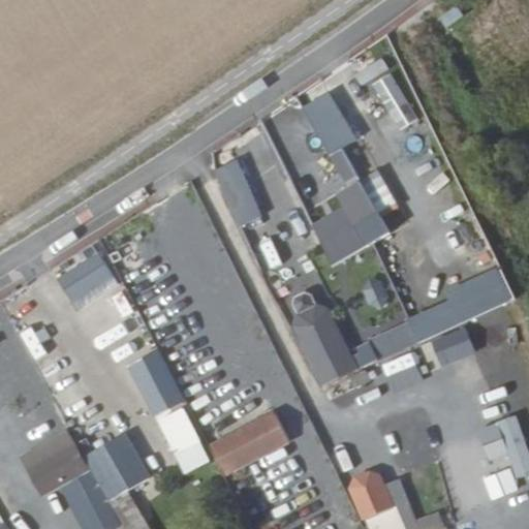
[(350,78),(386,138),(417,120),(381,59),(350,78)]
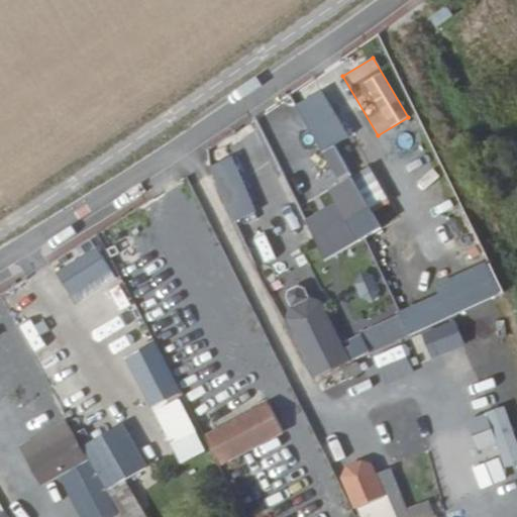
[(296,118),(268,131),(283,163),(295,157),(287,139),(302,131),(296,118)]
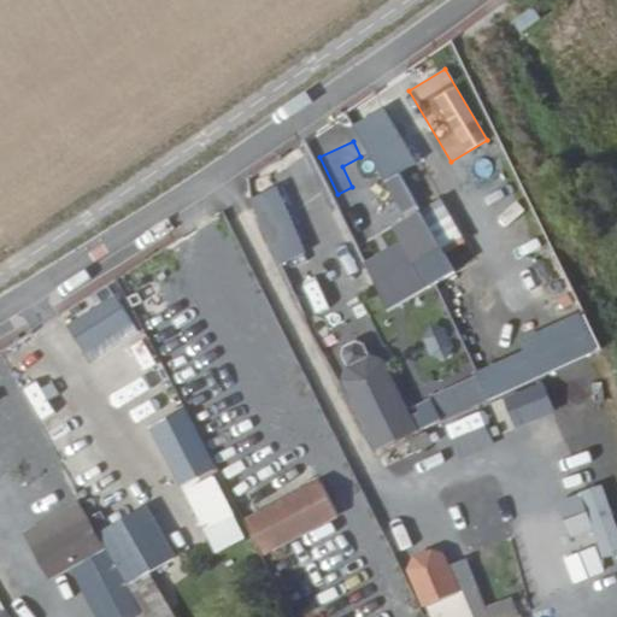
[(274,188),(248,199),(278,263),(303,252),(274,188)]
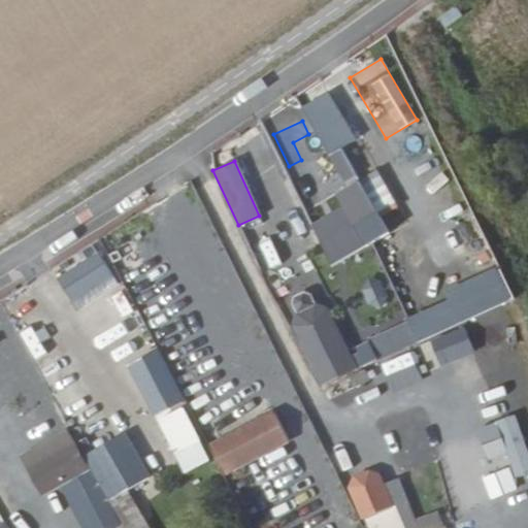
[(383,178),(370,184),(383,212),(395,207),(383,178)]
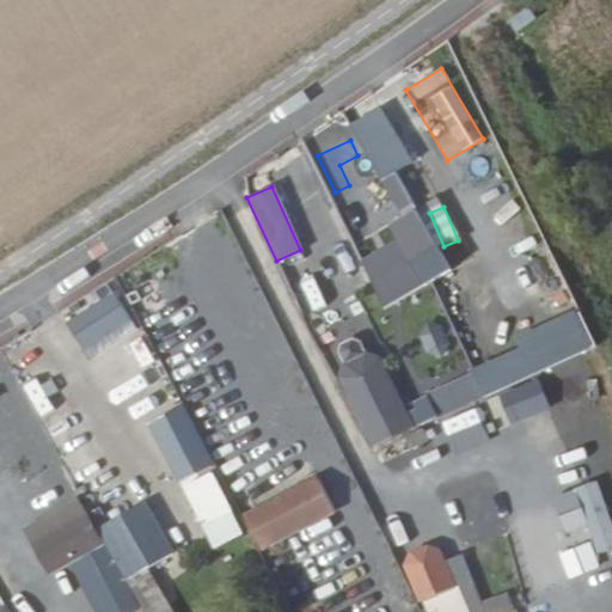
[(353,244),(372,280),(434,246),(415,210),(353,244)]
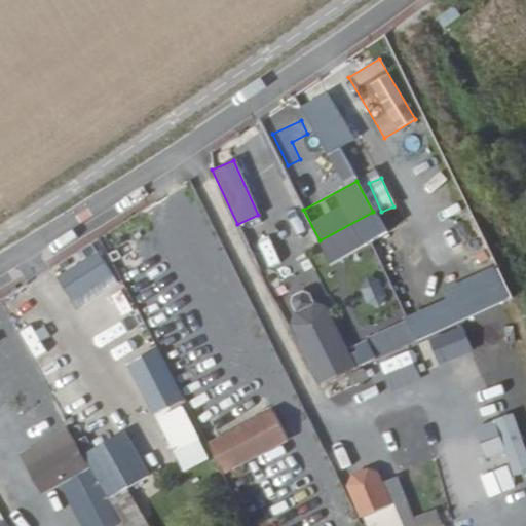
[(452,203),(441,208),(452,230),(462,226),(452,203)]
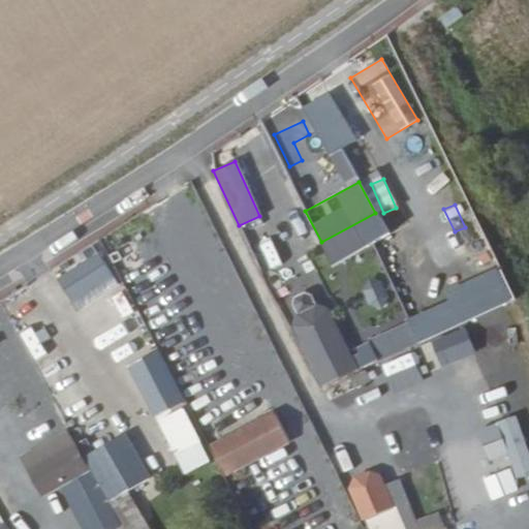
[(443,228),(419,240),(436,274),(460,261),(443,228)]
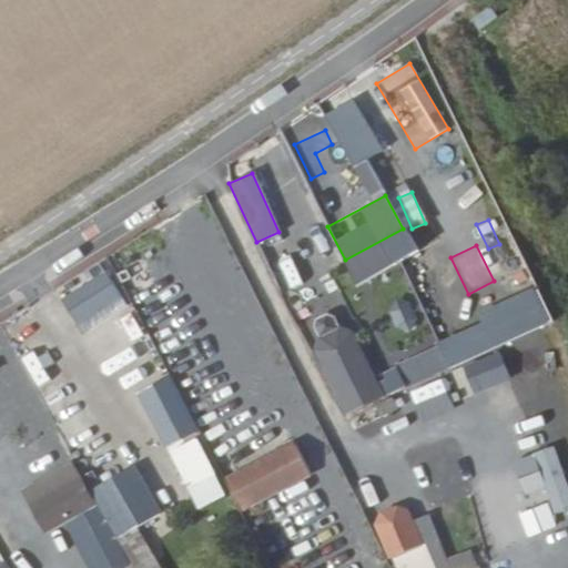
[(273,257),(284,285),(296,280),(285,253),(273,257)]
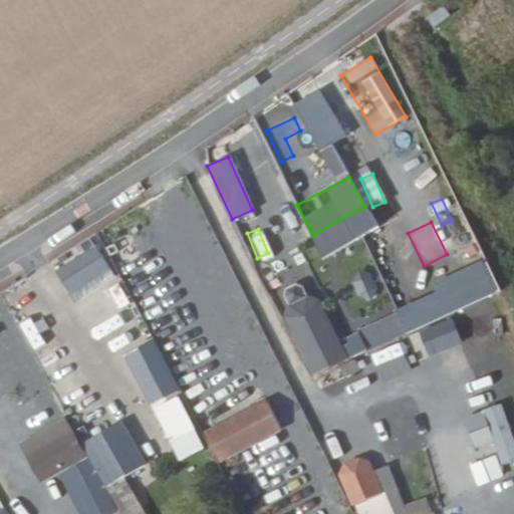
[(172,240),(183,269),(201,263),(190,234),(172,240)]
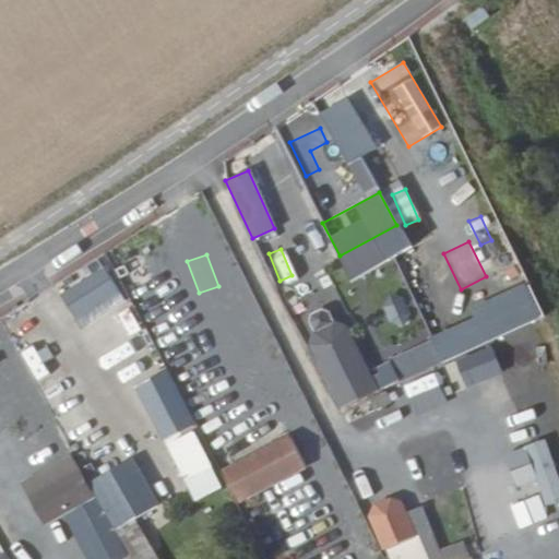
[(103,258),(59,281),(75,312),(119,288),(103,258)]
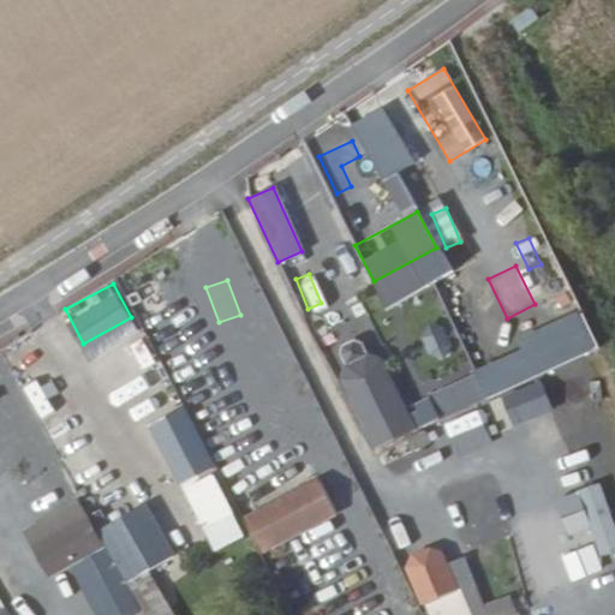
[(491,294),(457,311),(482,364),(517,347),(491,294)]
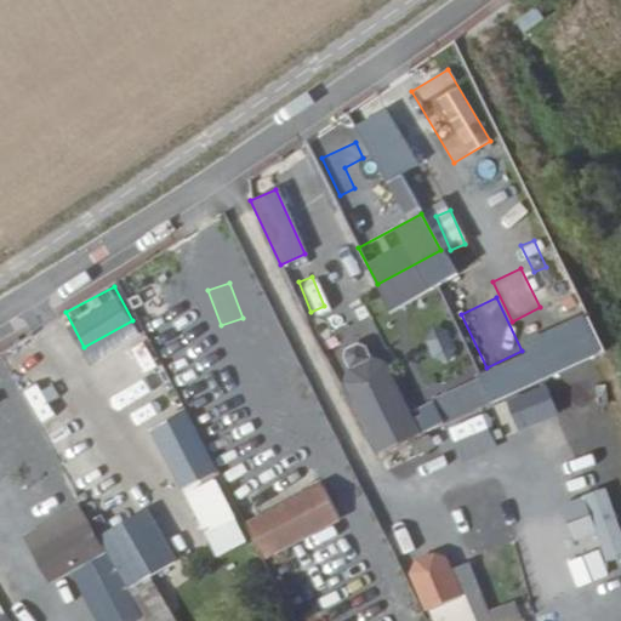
[(446,330),(423,337),(429,357),(453,349),(446,330)]
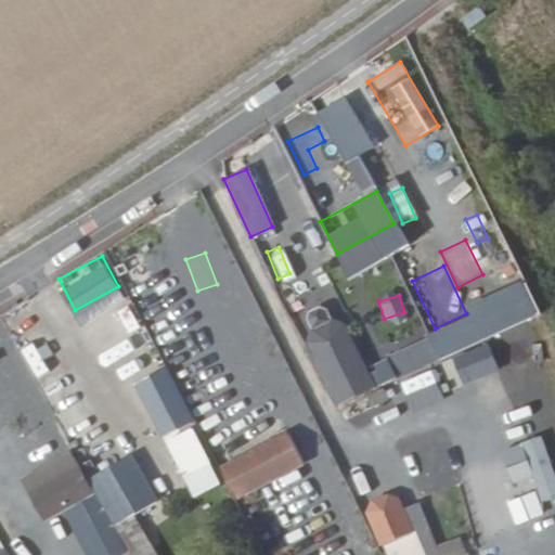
[(125,332),(137,326),(127,302),(114,308),(125,332)]
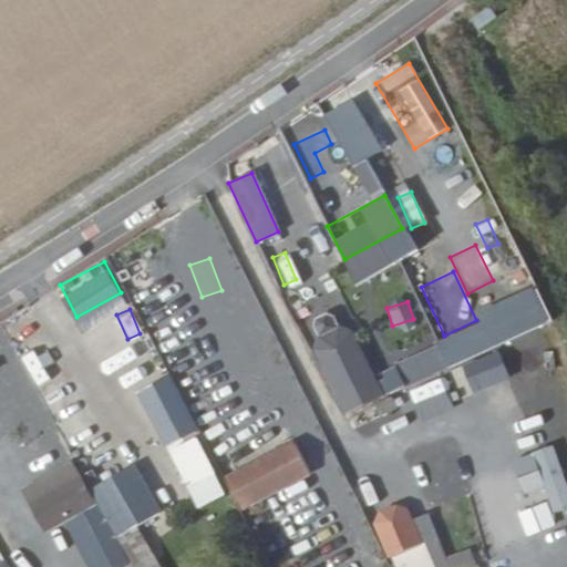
[(368,399),(381,393),(350,326),(338,321),(337,322),(333,315),(327,311),(319,315),(318,321),(321,329),(320,330),(316,341),(337,387),(333,389),(344,410),(368,399)]
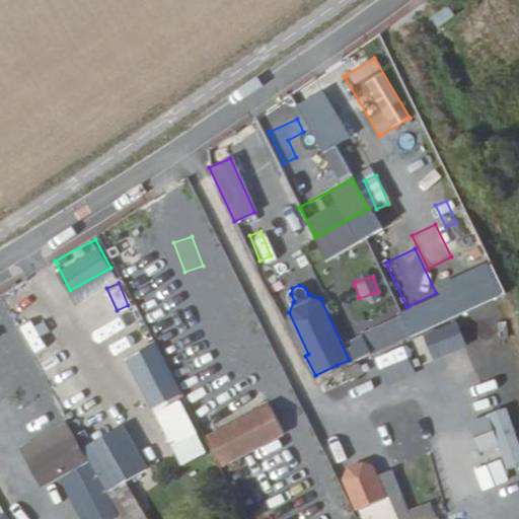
[(96,328),(114,356),(140,339),(123,312),(96,328)]
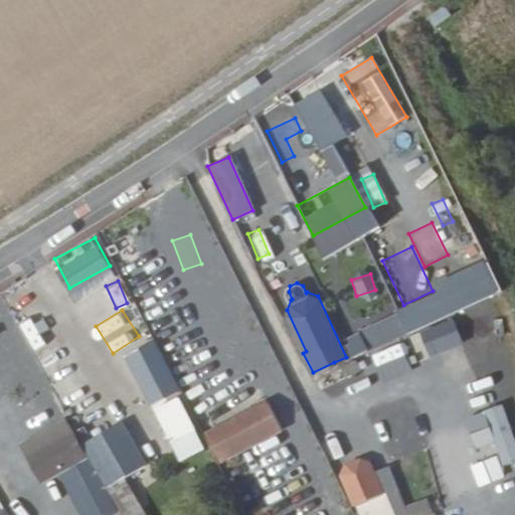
[(413,332),(422,359),(462,346),(453,319),(413,332)]
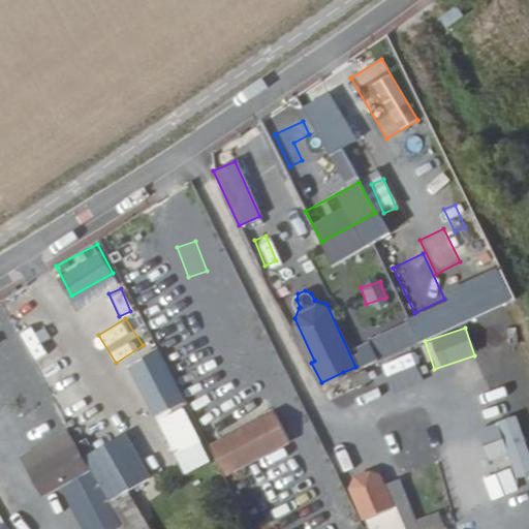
[(182,387),(157,341),(125,359),(150,405),(182,387)]
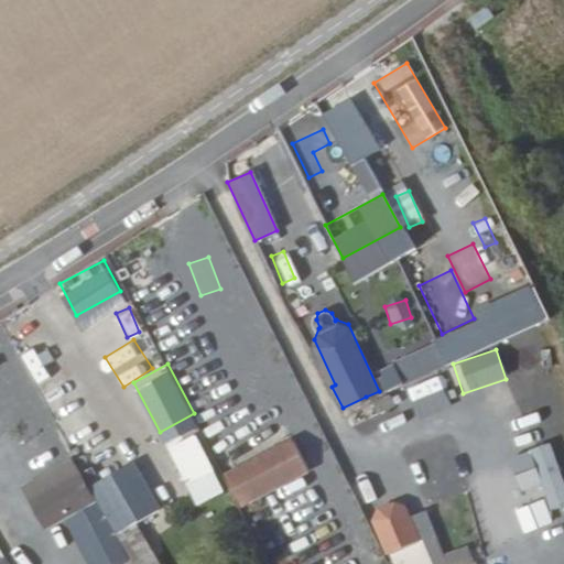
[(308,455),(266,376),(217,401),(243,447),(219,461),(237,494),(308,455)]
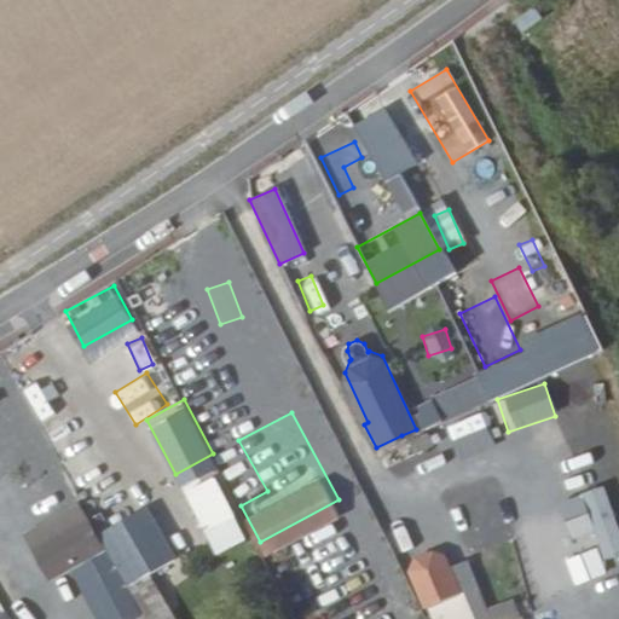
[(427,428),(409,437),(414,449),(433,439),(427,428)]
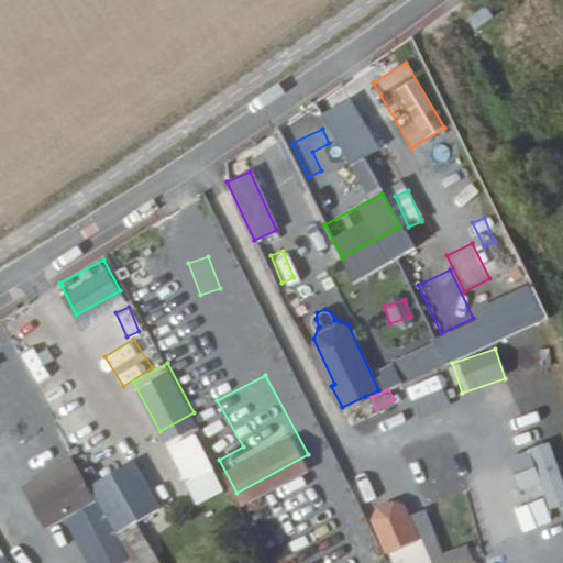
[(173,440),(197,485),(222,472),(201,433),(192,440),(187,432),(173,440)]
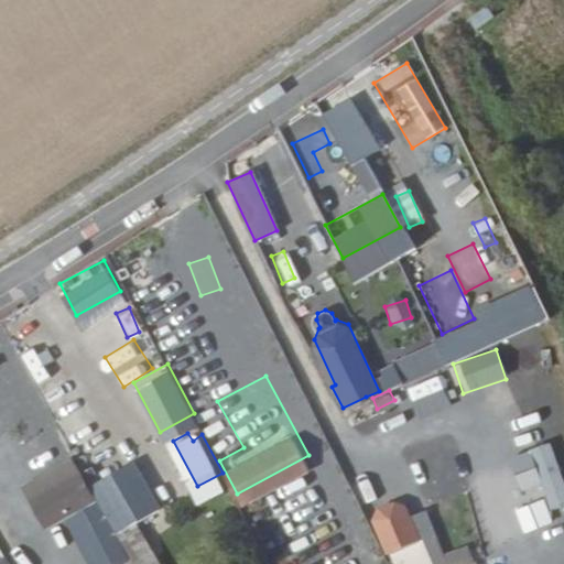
[(545,509),(563,505),(563,502),(553,446),(508,455),(516,492),(541,487),(545,509)]
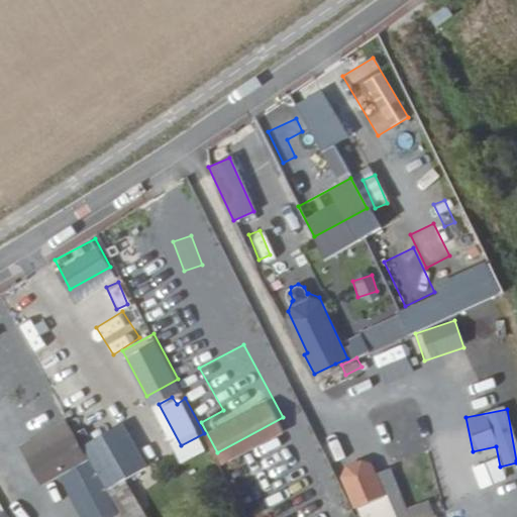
[(59,411),(15,435),(22,447),(66,422),(59,411)]
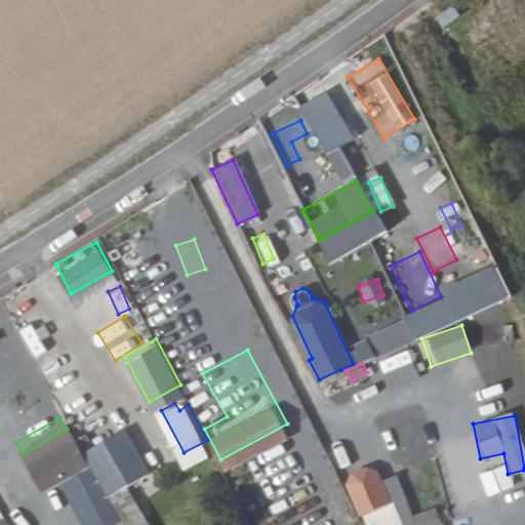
[(123,419),(84,442),(108,483),(147,460),(123,419)]
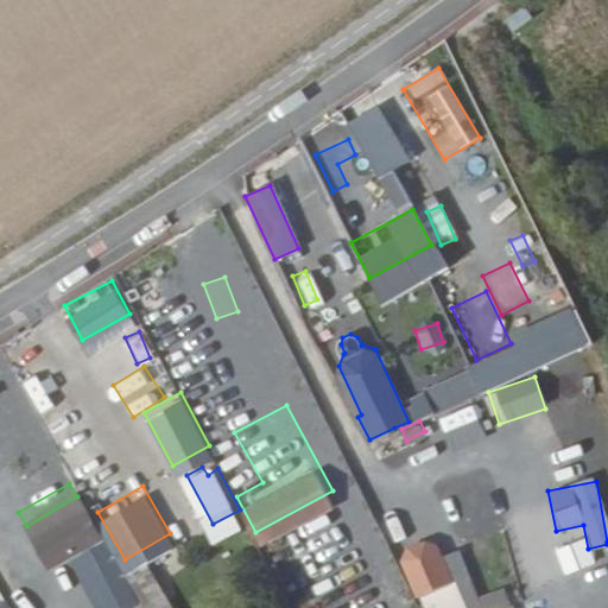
[(77,496),(26,526),(43,557),(59,548),(94,607),(96,607),(130,589),(94,527),(77,496)]
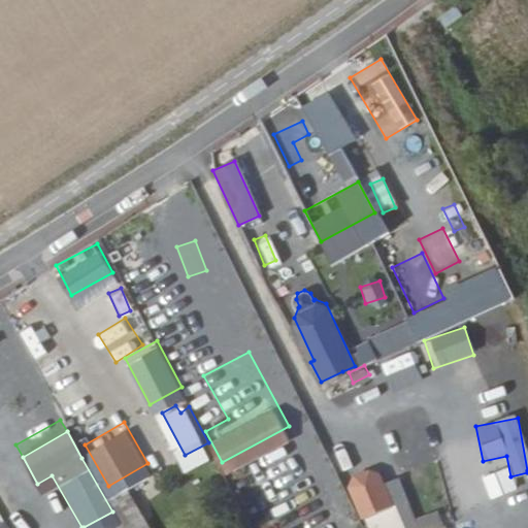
[(489,500),(515,490),(506,468),(481,477),(489,500)]
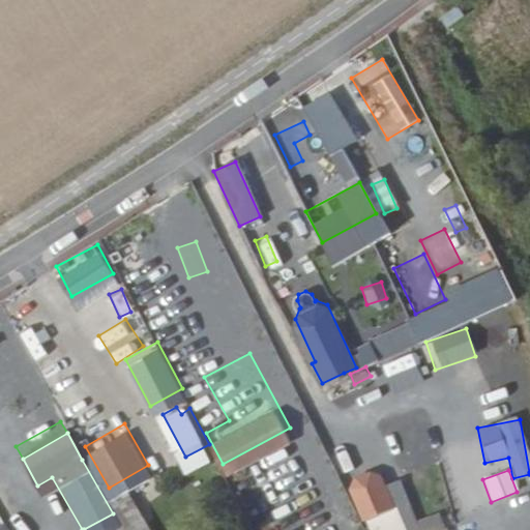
[(529,492),(492,505),(498,524),(529,512),(529,492)]
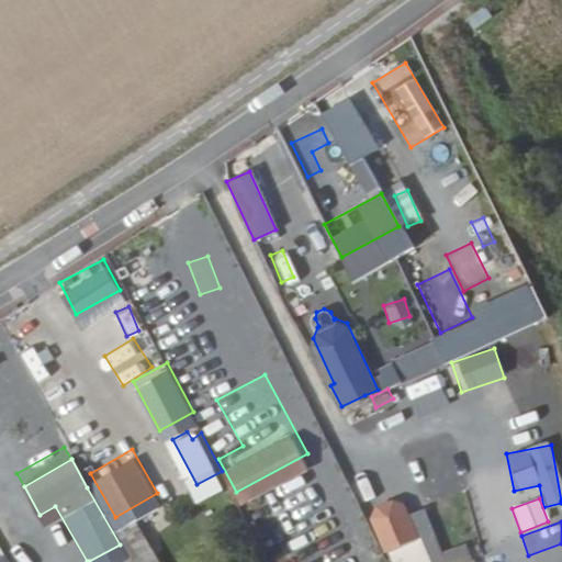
[(156,561),(143,528),(122,536),(132,561),(156,561)]
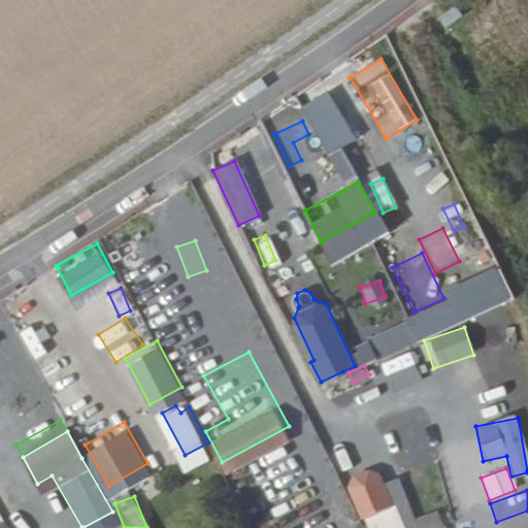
[(436,527),(433,523),(423,527),(421,527),(402,527),(390,500),(375,507),(367,510),(375,527),(436,527)]
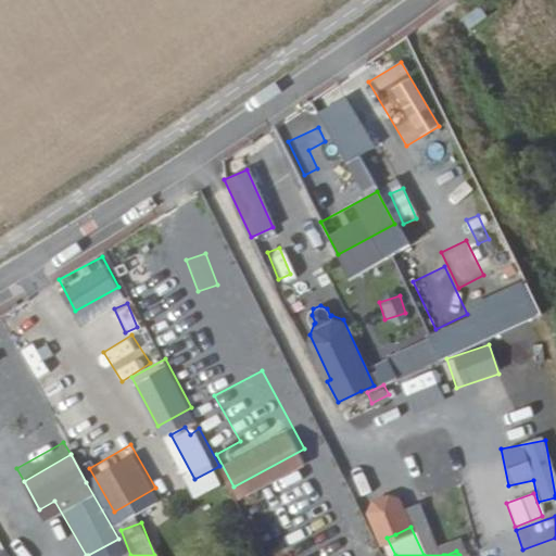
[(0,555),(13,555),(3,538),(0,539),(0,555)]
